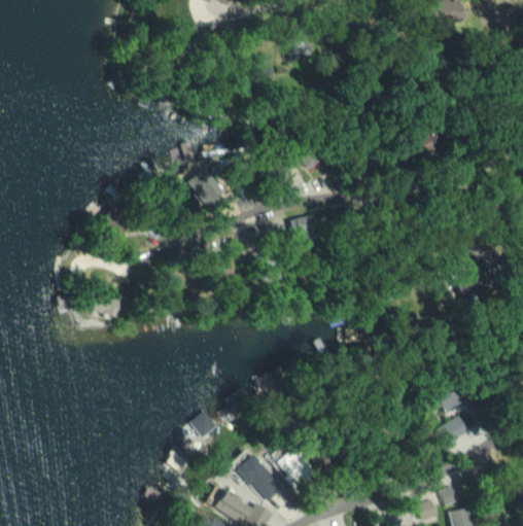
[(436,25),(465,21),(462,0),(438,0),(433,1),(436,25)]
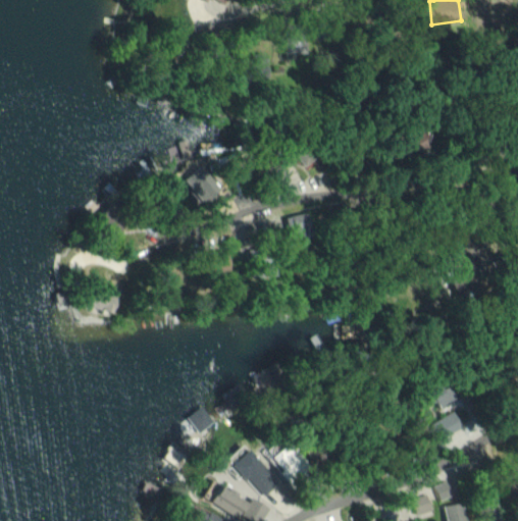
[(316,158),(307,143),(293,152),(301,166),(316,158)]
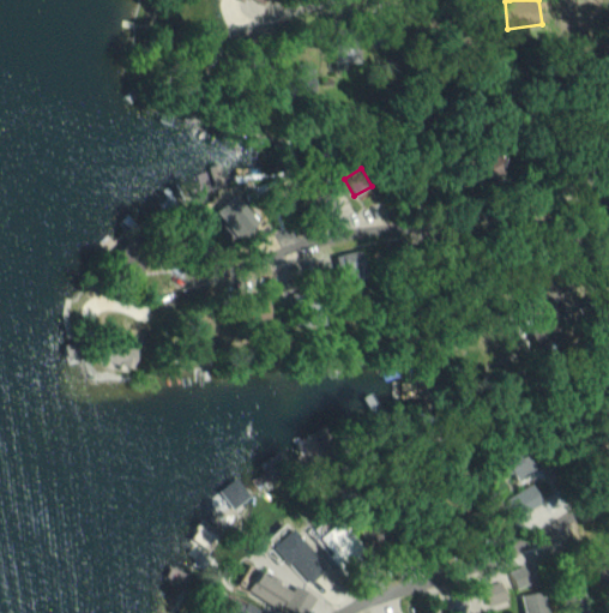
[(260,223),(237,194),(216,211),(239,241),(260,223)]
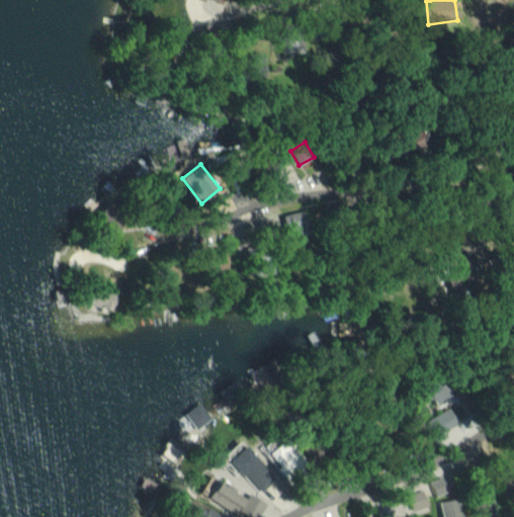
[(132,218),(114,200),(101,213),(118,231),(132,218)]
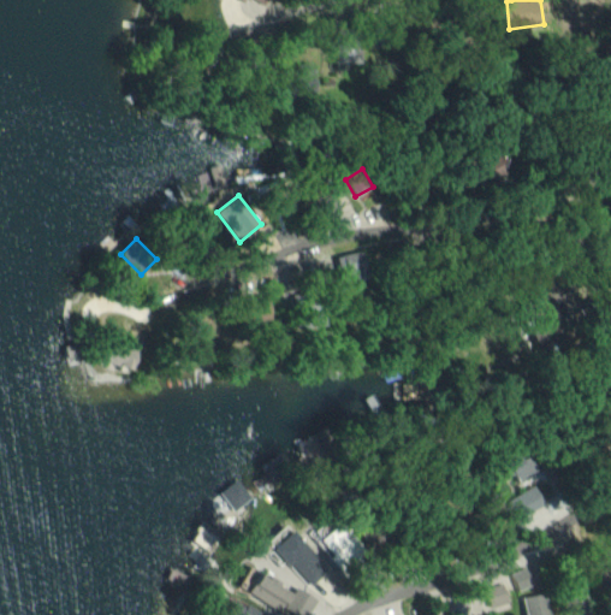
[(368,279),(365,252),(336,255),(338,282),(368,279)]
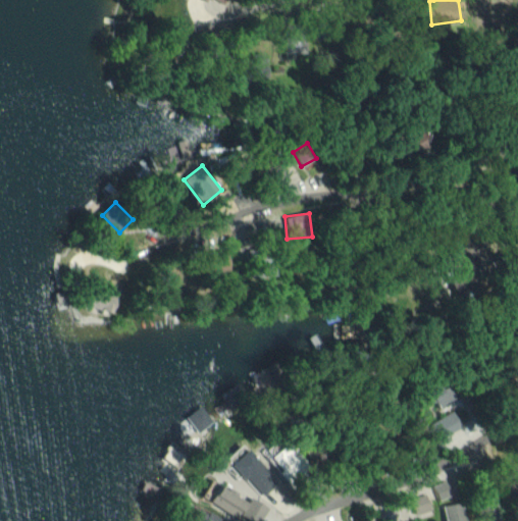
[(257,374),(268,394),(288,382),(276,363),(257,374)]
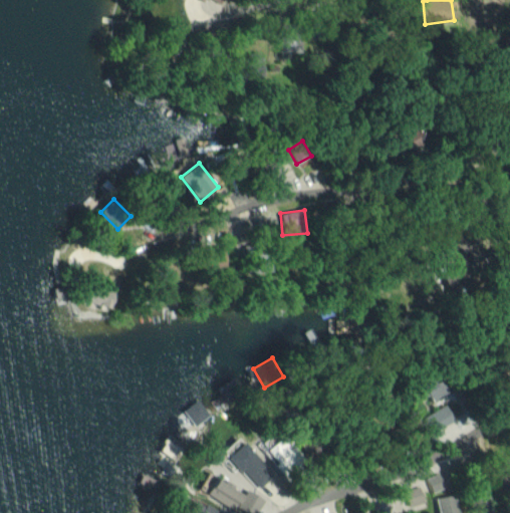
[(218,388),(223,397),(213,402),(219,413),(245,399),(235,378),(218,388)]
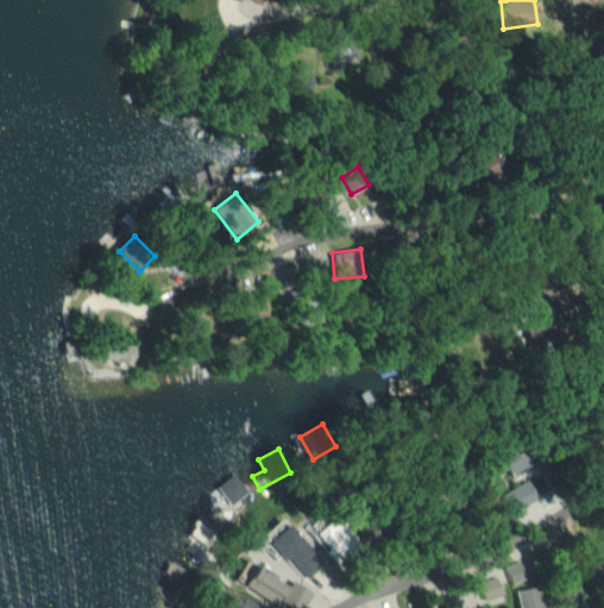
[(219,488),(234,506),(251,491),(237,474),(219,488)]
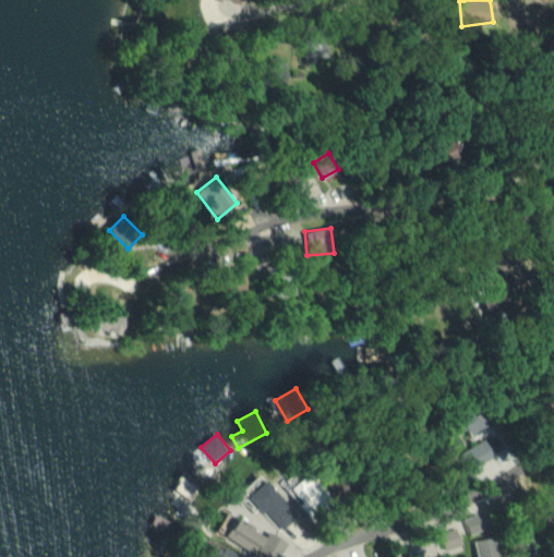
[(504,455),(496,437),(461,451),(469,469),(504,455)]
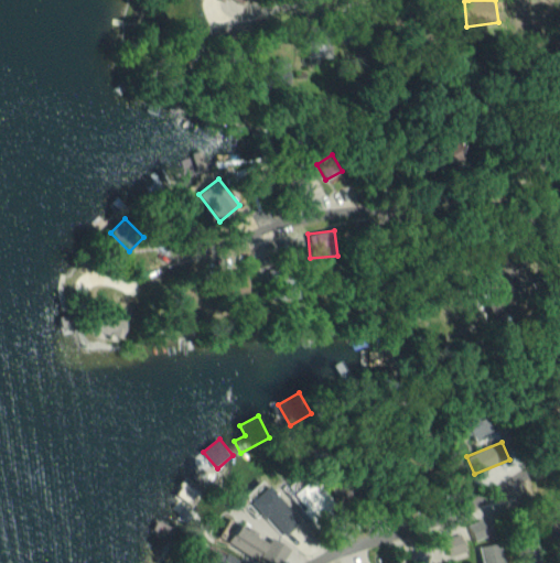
[(293,495),(313,521),(334,506),(314,478),(293,495)]
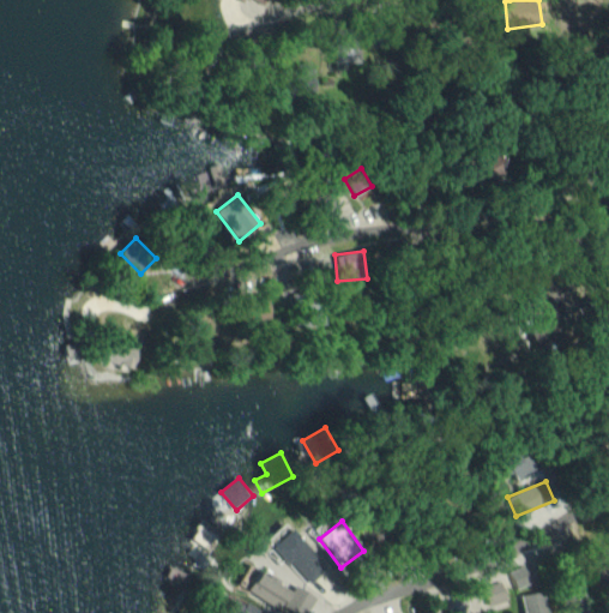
[(311,586),(333,560),(326,554),(323,559),(289,528),(271,550),(311,586)]
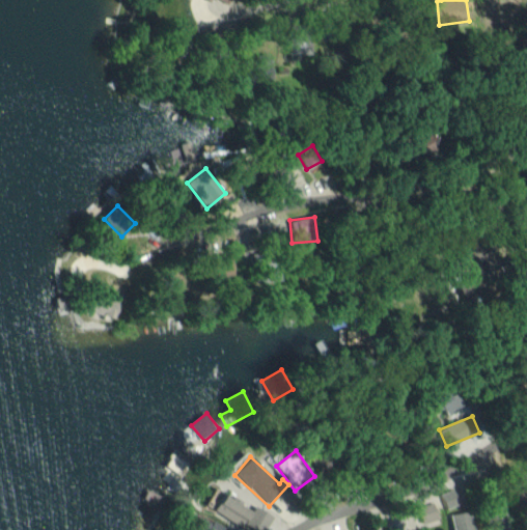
[(447,509),(462,505),(456,490),(442,494),(447,509)]
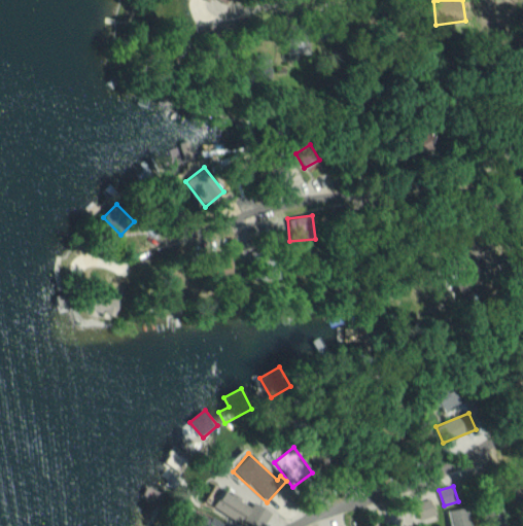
[(266,525),(272,512),(253,503),(252,505),(222,492),(215,510),(251,525),(266,525)]
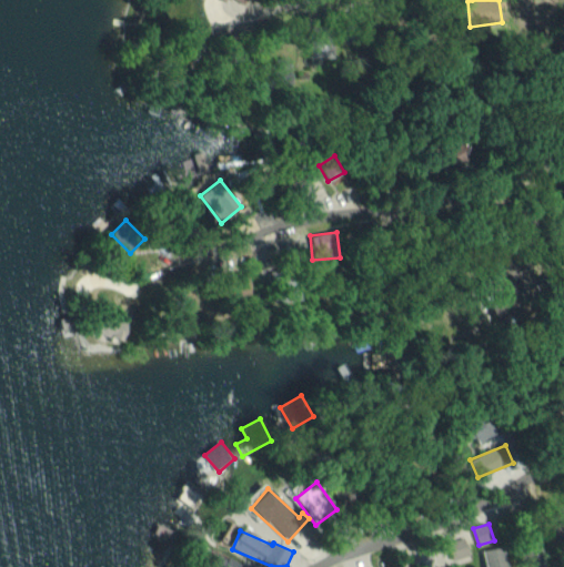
[(454,560),(470,556),(465,538),(449,543),(454,560)]
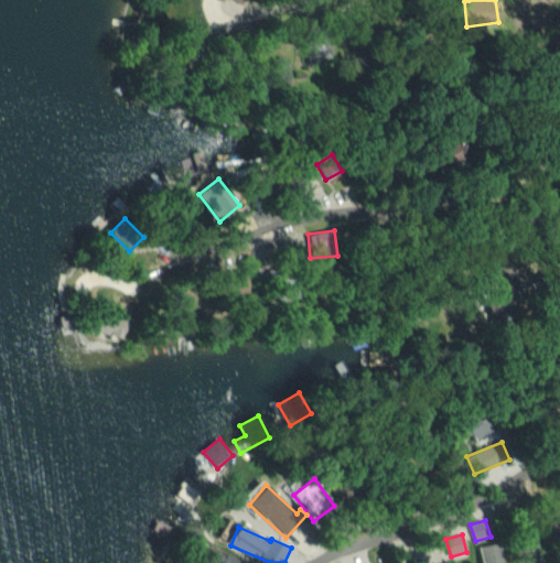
[(480,548),(483,562),(505,562),(499,543),(480,548)]
